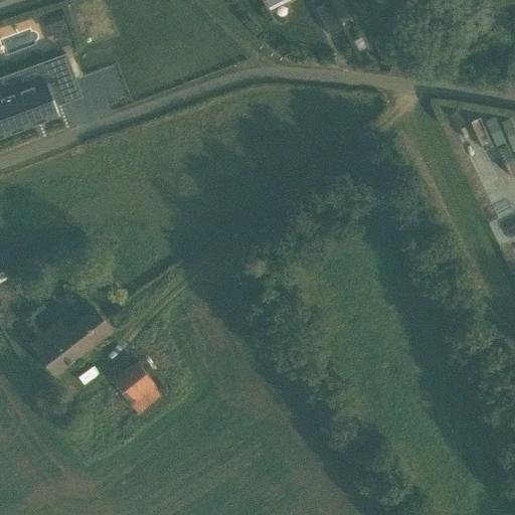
[(263,0),(267,6),(268,6),(270,10),(288,0),(263,0)]
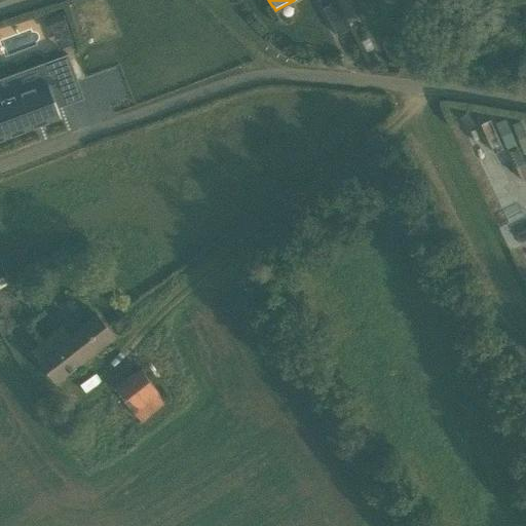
[(68,54),(46,63),(55,87),(77,80),(68,54)]
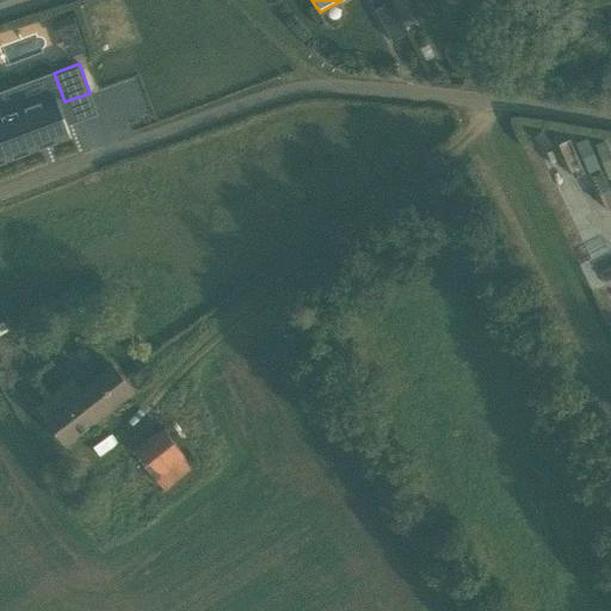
[(0,117),(0,162),(72,137),(67,125),(56,97),(0,117)]
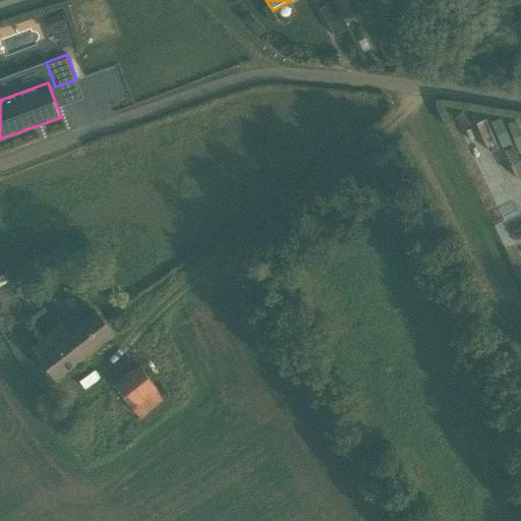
[(510,212),(520,208),(520,178),(500,186),(510,212)]
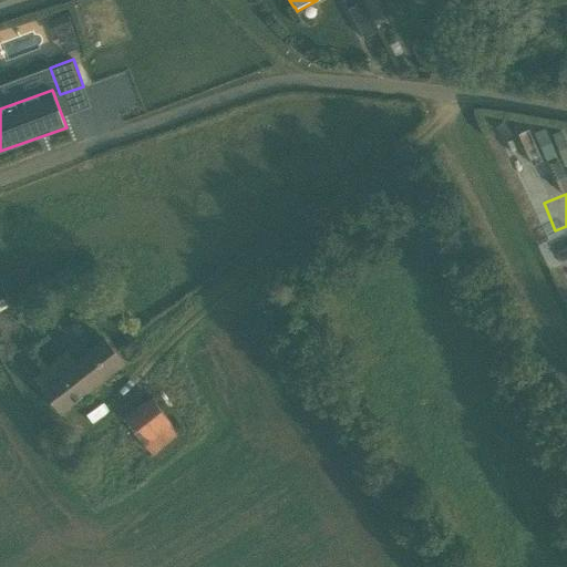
[(566,236),(549,246),(558,263),(566,257),(566,236)]
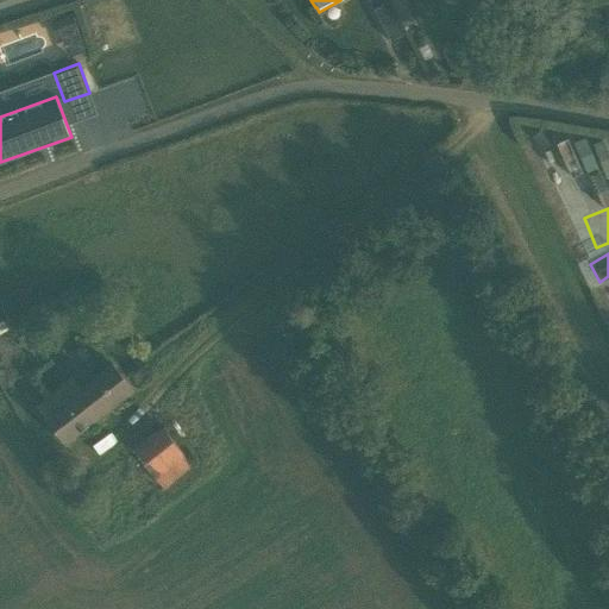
[(64,445),(133,390),(112,364),(80,389),(73,378),(35,408),(64,445)]
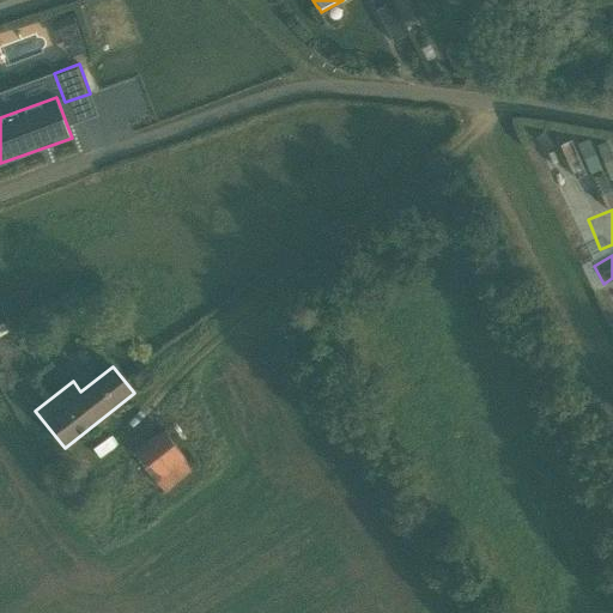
[(164,431),(119,466),(129,480),(149,503),(193,468),(164,431)]
